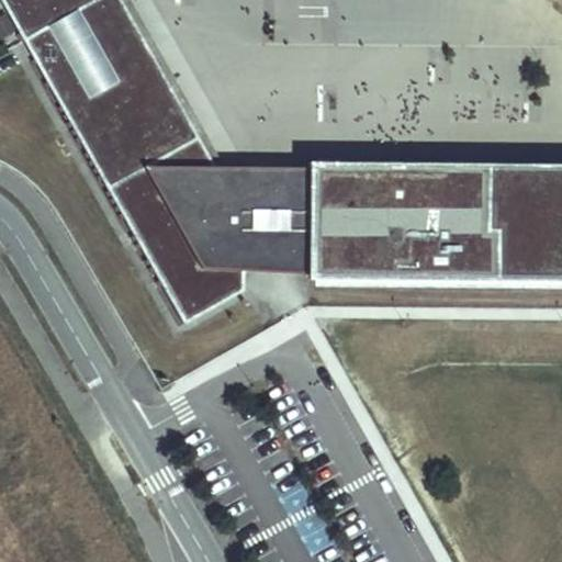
[(561,281),(561,165),(402,164),(390,164),(383,164),(383,169),(295,169),(295,194),(229,194),(214,168),(153,59),(113,81),(121,93),(108,101),(58,13),(71,6),(76,13),(99,0),(1,0),(69,121),(184,324),(243,291),(244,271),(277,253),(291,273),(426,280),(561,281)]
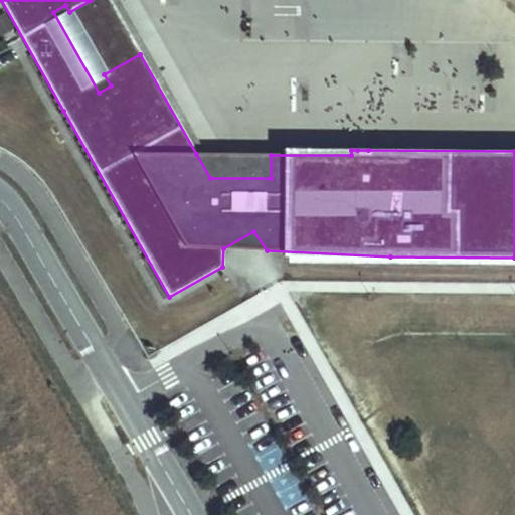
[(140,54),(110,0),(91,0),(69,12),(65,5),(53,12),(99,93),(111,86),(104,74),(140,54)]
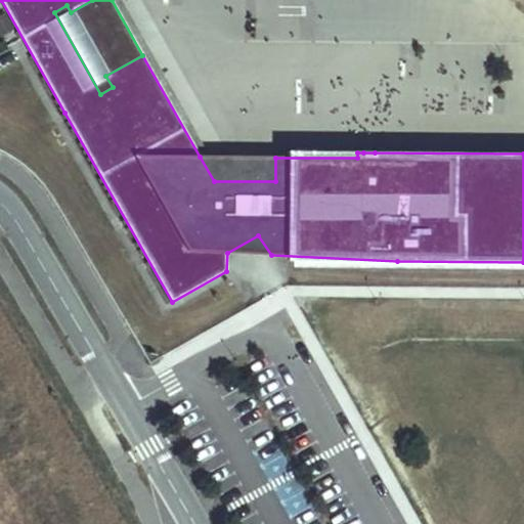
[(483,111),(487,48),(403,42),(400,87),(421,89),(420,106),(483,111)]
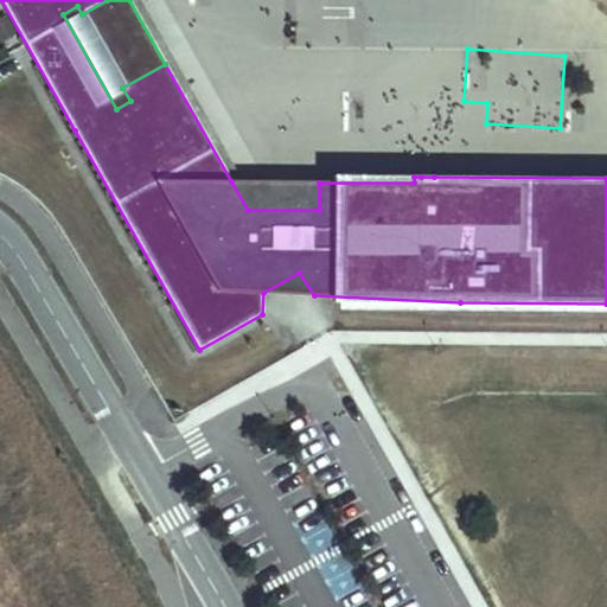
[(319,210),(319,183),(231,181),(248,210),(319,210)]
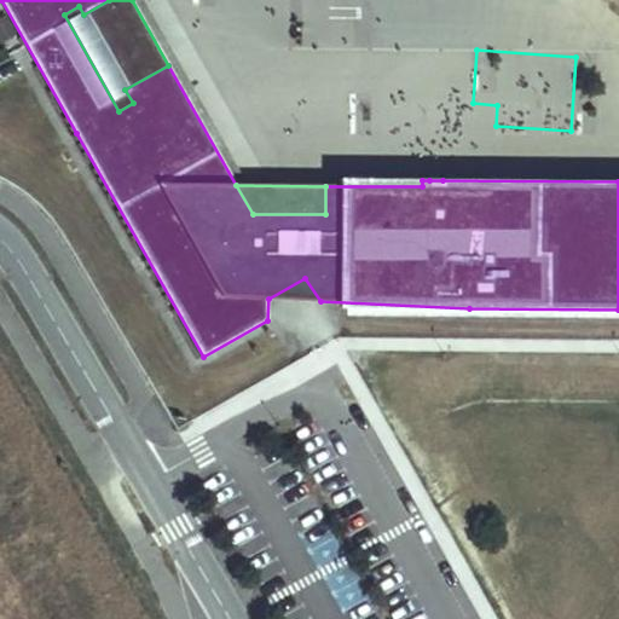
[(320,301),(305,278),(268,299),(320,301)]
